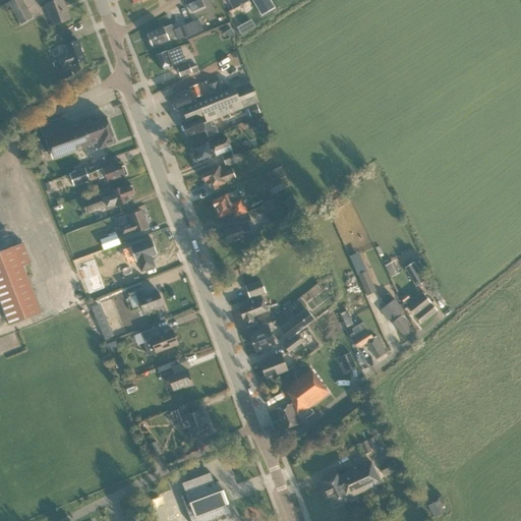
[(11,0),(8,2),(21,24),(33,18),(21,0),(11,0)]
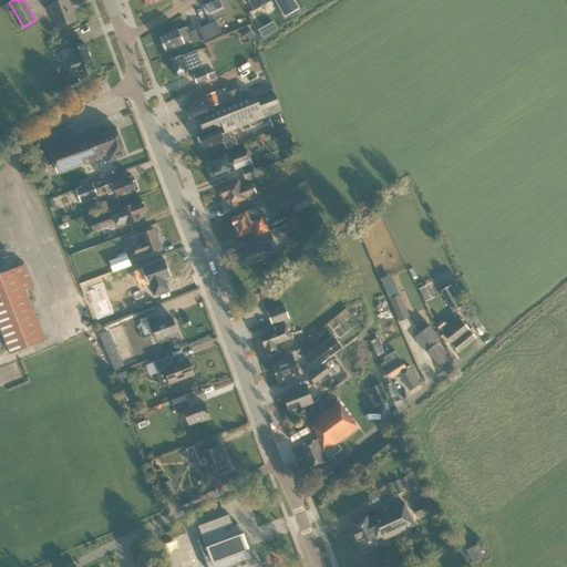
[(76,21),(68,0),(61,0),(50,4),(58,28),(76,21)]
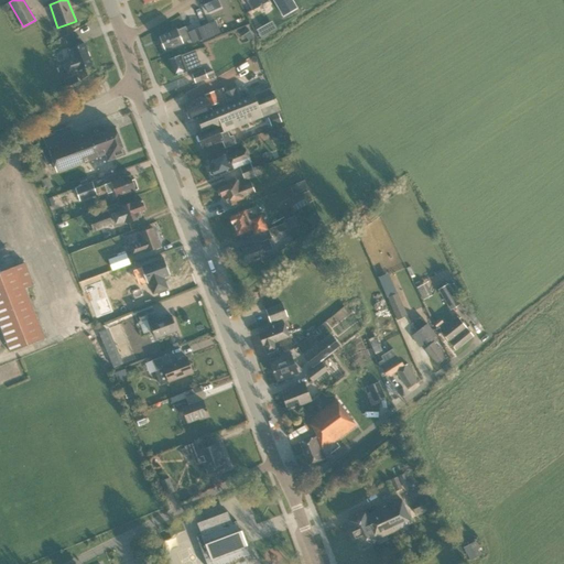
[(247,0),(252,10),(268,0),(247,0)]
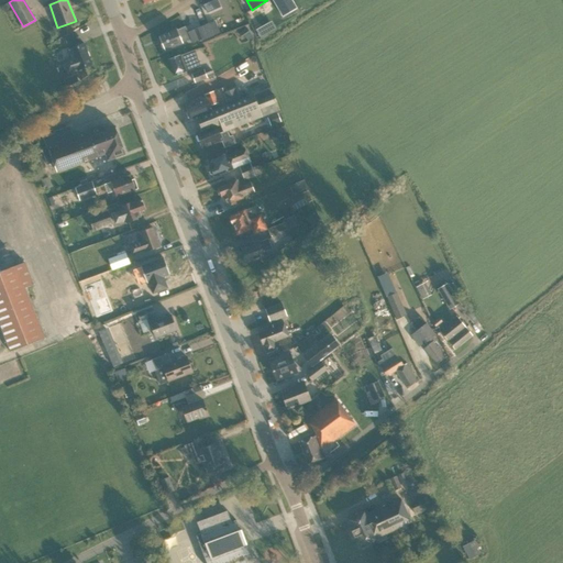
[(297,9),(291,0),(272,0),(283,17),(297,9)]
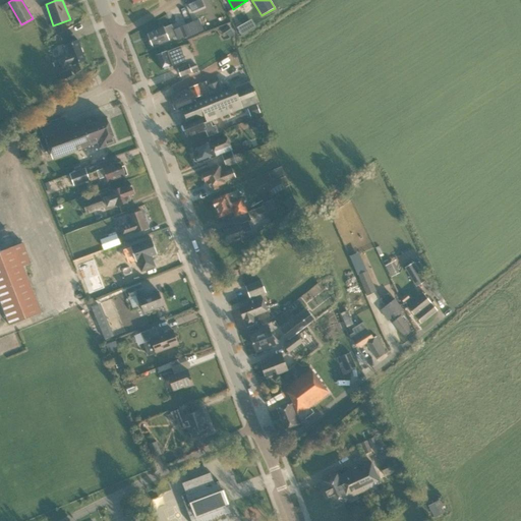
[(198,9),(194,2),(188,5),(192,12),(196,10),(198,9)]
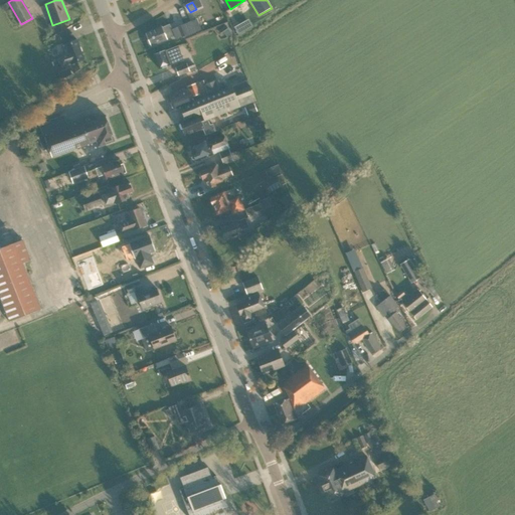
[(181,36),(181,38),(195,32),(191,21),(172,29),(176,38),(181,36)]
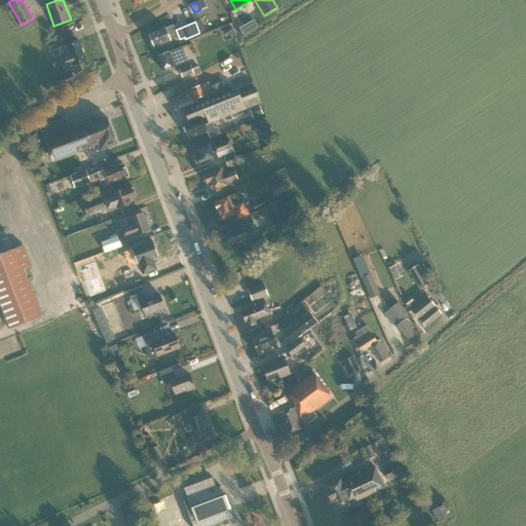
[(251,31),(247,24),(239,28),(243,35),(251,31)]
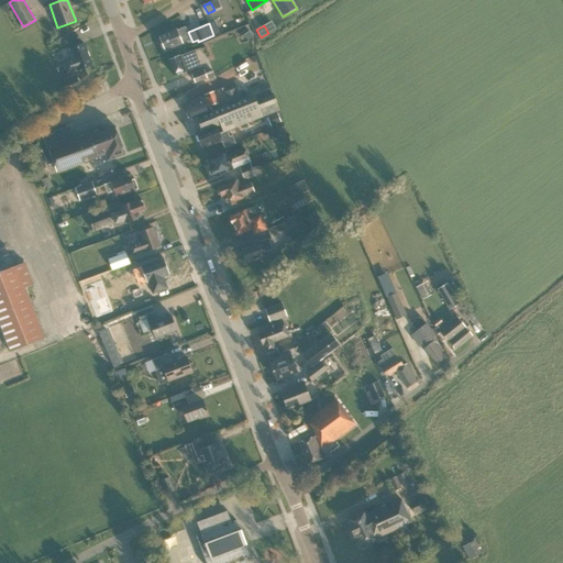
[(177,29),(159,36),(162,42),(161,44),(163,48),(165,48),(166,50),(183,43),(183,42),(191,39),(186,26),(177,30),(177,29)]
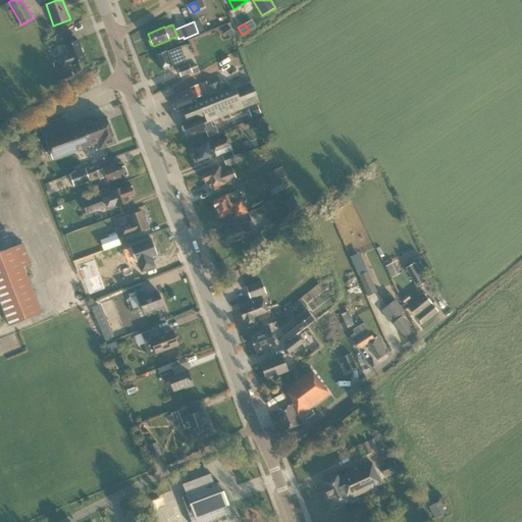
[(231,38),(236,35),(229,25),(222,31),(226,37),(228,35),(231,38)]
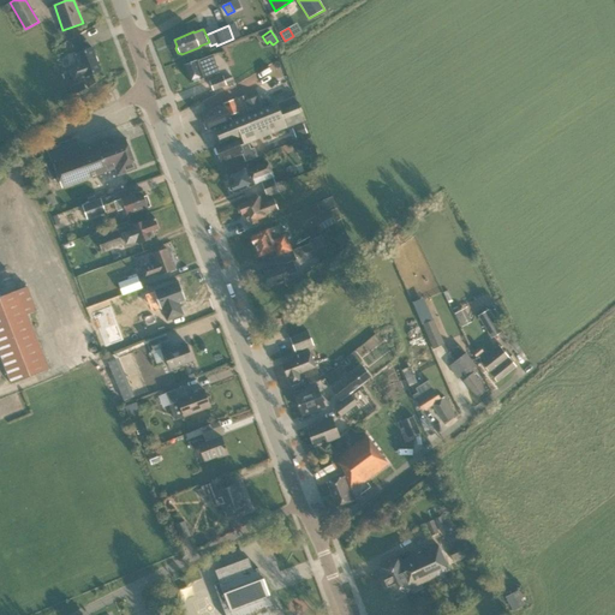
[(84,36),(71,41),(73,48),(87,43),(84,36)]
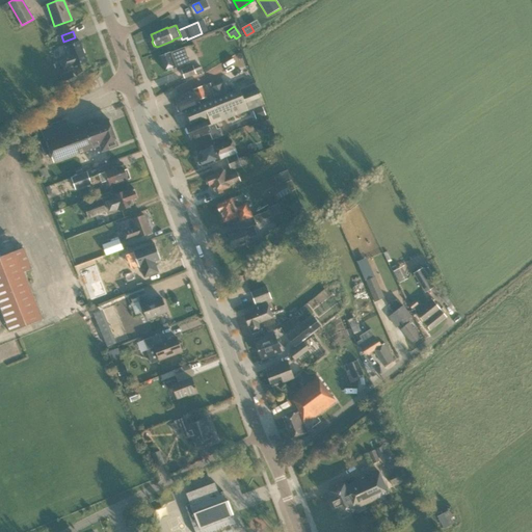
[(87,61),(80,41),(65,46),(70,56),(60,59),(63,69),(73,64),(73,67),(87,61)]
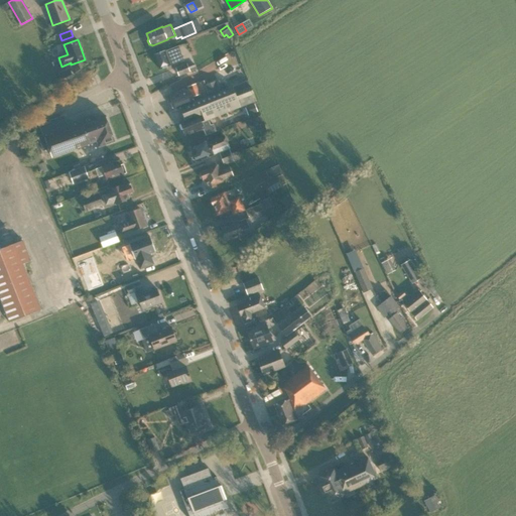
[(159,69),(174,62),(183,59),(178,45),(154,54),(159,69)]
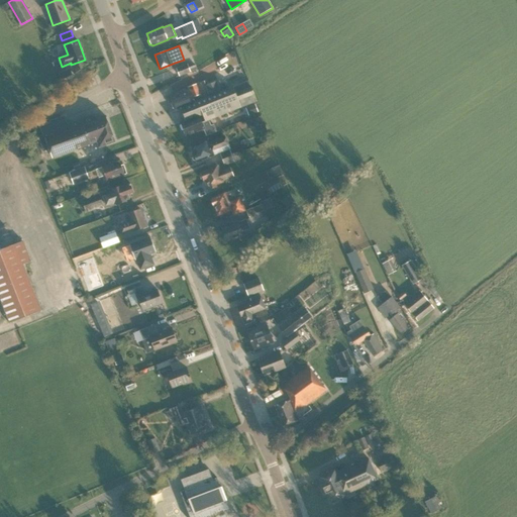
[(214,69),(229,62),(227,57),(212,63),(214,69)]
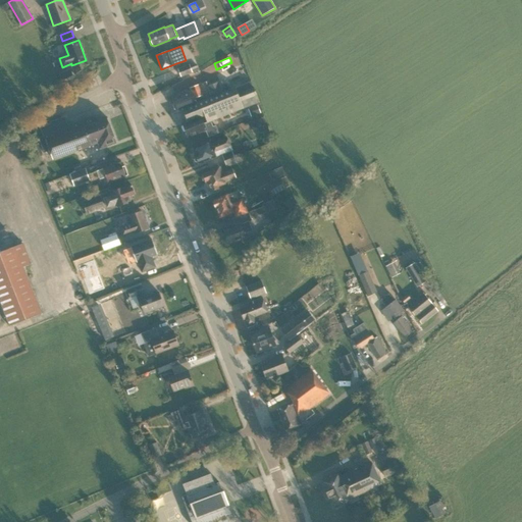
[(180,76),(193,71),(190,66),(190,63),(177,68),(180,76)]
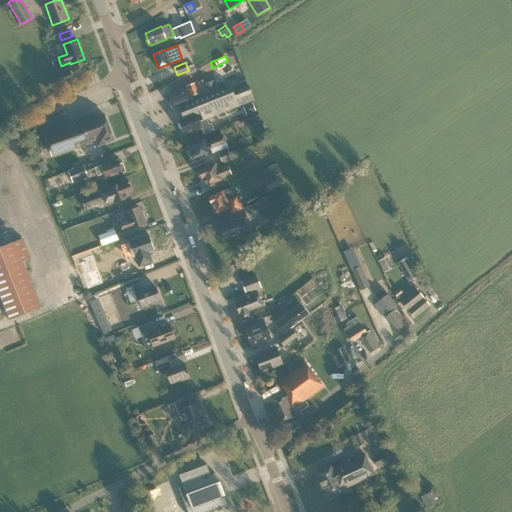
[(209,124),(206,118),(254,99),(246,79),(192,101),(178,106),(183,119),(178,121),(184,134),(202,127),(204,134),(215,129),(212,122),(209,124)]
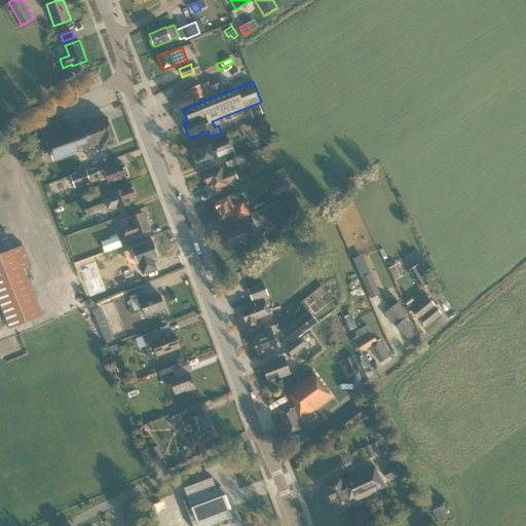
[(225,91),(221,82),(209,87),(213,97),(225,91)]
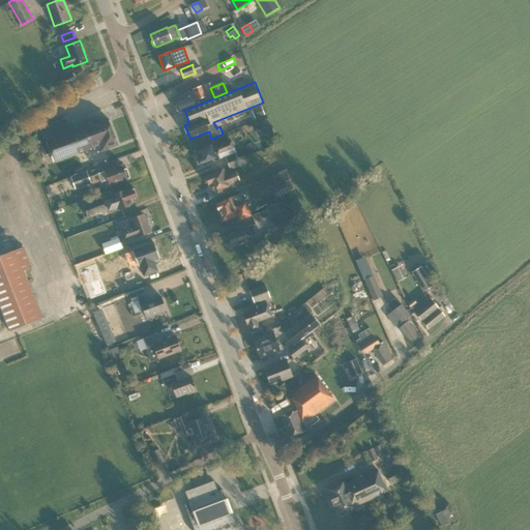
[(184,110),(199,105),(198,99),(205,96),(201,85),(193,89),(194,91),(174,98),(179,112),(184,110)]
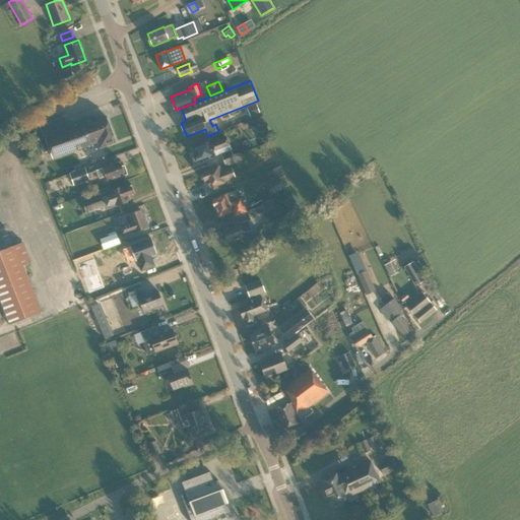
[(247,108),(250,116),(259,112),(256,105),(247,108)]
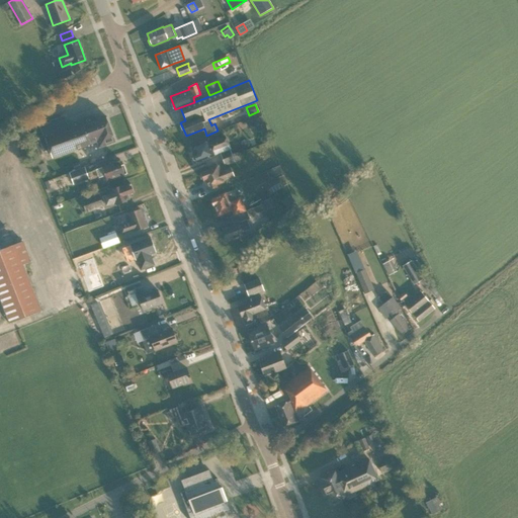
[(91,121),(97,119),(95,115),(93,116),(92,113),(66,123),(64,117),(39,126),(44,135),(38,137),(44,151),(50,149),(52,156),(97,140),(91,121)]
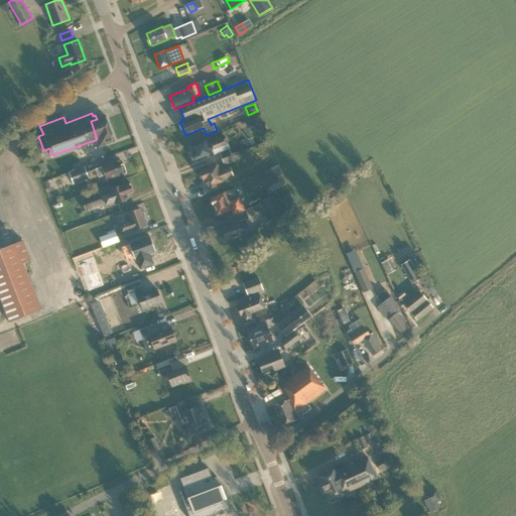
[(248,126),(263,121),(261,115),(246,120),(248,126)]
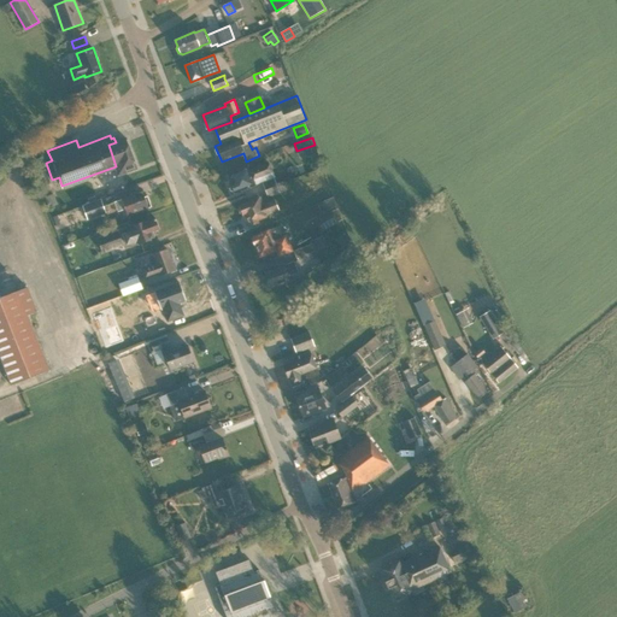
[(109,145),(116,166),(119,174),(137,166),(127,139),(116,142),(109,145)]
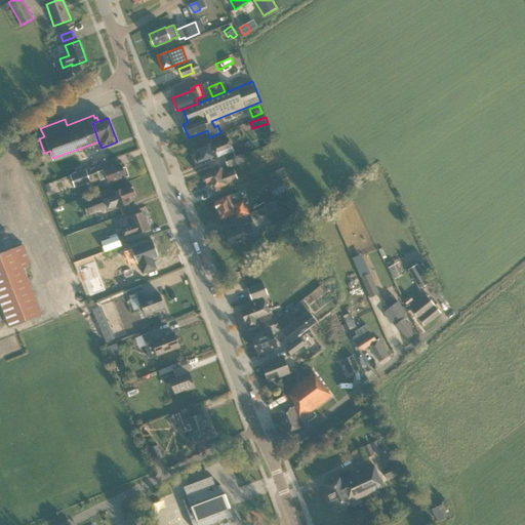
[(215,152),(232,145),(230,138),(212,145),(211,140),(195,148),(198,155),(196,155),(200,164),(217,157),(215,152)]
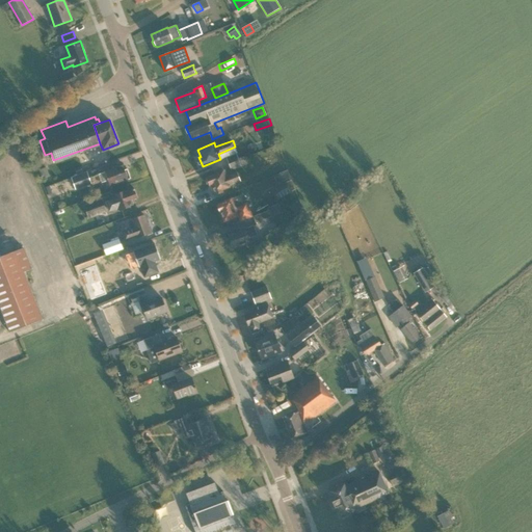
[(32,149),(36,161),(44,159),(40,145),(32,149)]
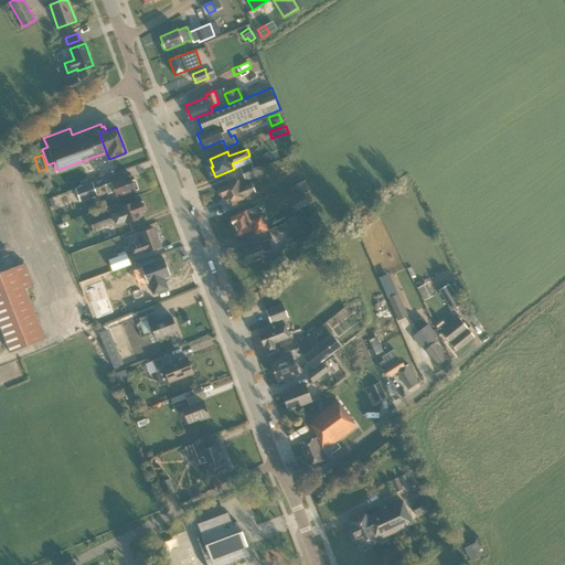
[(243,174),(254,170),(251,162),(240,167),(243,174)]
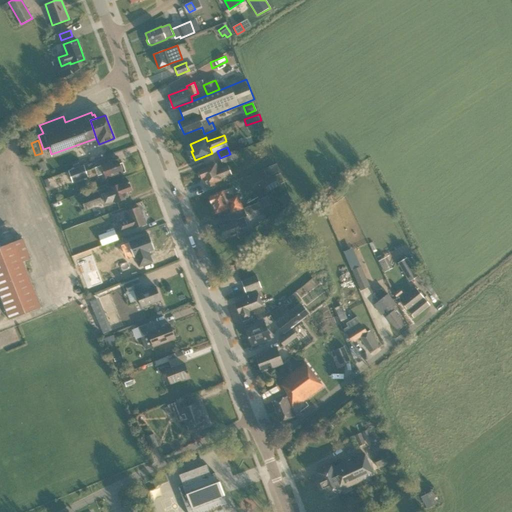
[(230,154),(220,158),(222,163),(232,159),(230,154)]
